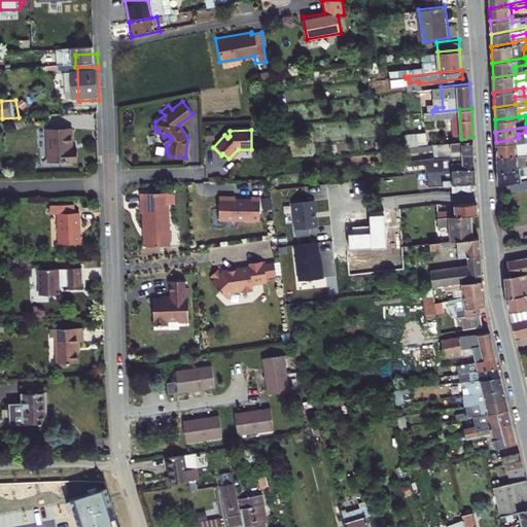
[(48,133),(49,166),(79,164),(79,151),(73,151),(72,132),(48,133)]
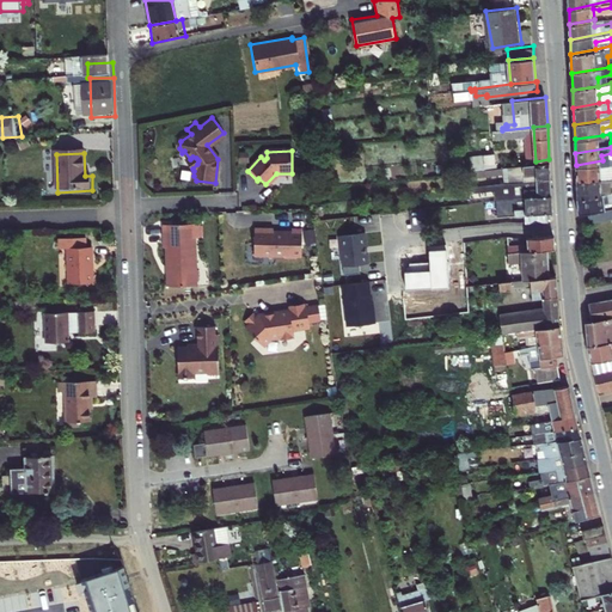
[(196,158),(193,157),(190,159),(187,161),(193,169),(197,164),(199,160),(196,158)]
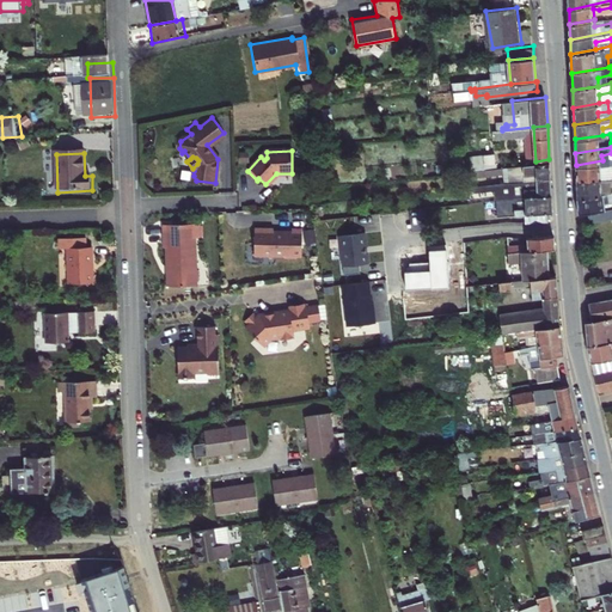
[(603,160),(576,165),(576,179),(611,173),(611,166),(603,169),(603,160)]
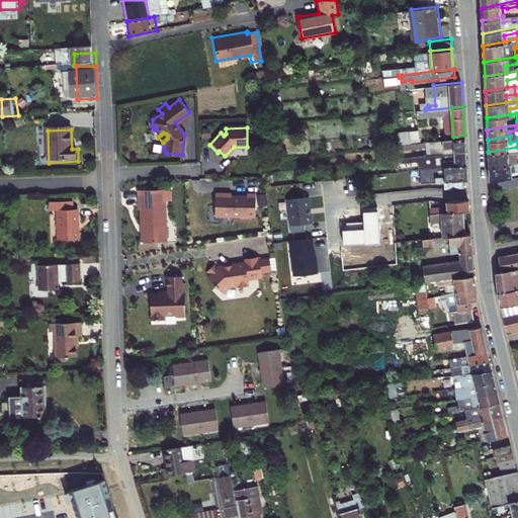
[(441,147),(442,152),(465,149),(465,144),(465,137),(420,143),(421,149),(441,147)]
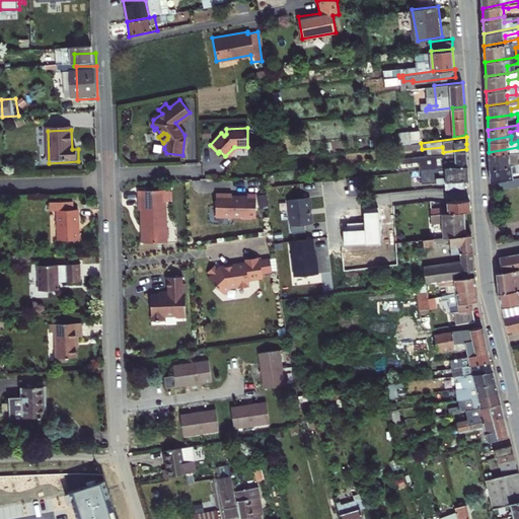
[(518,147),(489,152),(490,157),(491,167),(518,163),(518,147)]
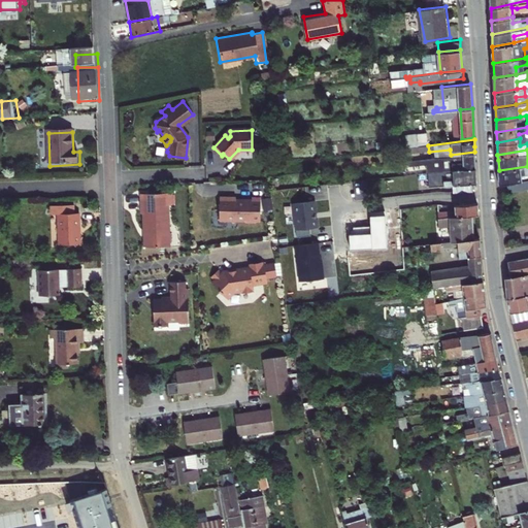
[(474,152),(451,155),(451,160),(440,161),(440,165),(425,167),(426,172),(428,171),(475,165),(474,152)]
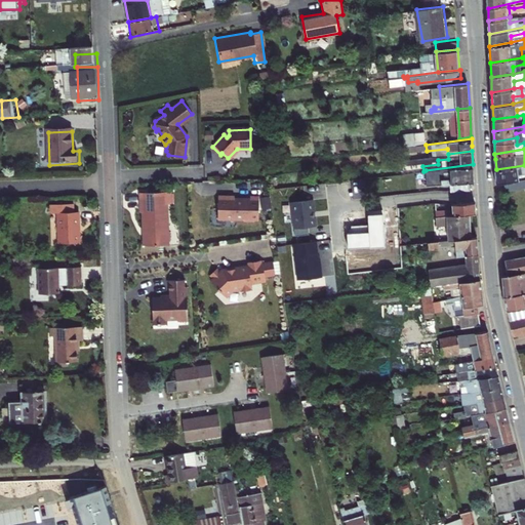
[(473,164),(426,170),(427,177),(423,177),(425,192),(438,191),(437,183),(450,180),(451,186),(471,183),(470,178),(474,177),(473,164)]
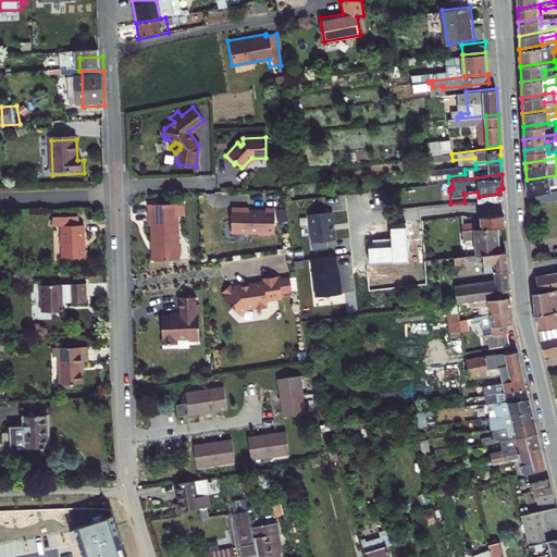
[(556,175),(527,180),(527,186),(528,194),(536,193),(537,200),(556,198),(556,190),(553,192),(552,185),(556,184),(556,175)]
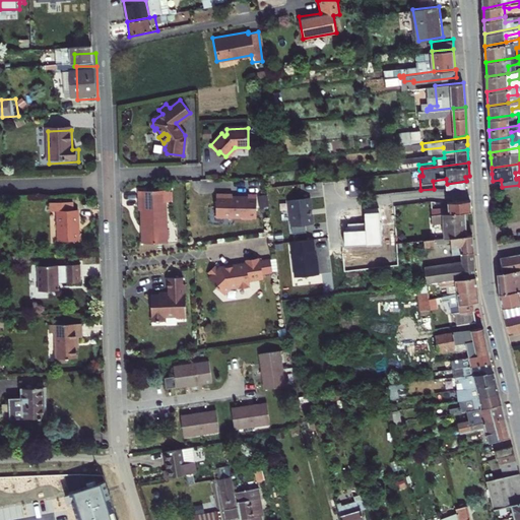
[(170,190),(138,191),(139,211),(141,211),(142,244),(167,242),(167,241),(169,238),(169,230),(167,229),(166,202),(170,202),(170,190)]
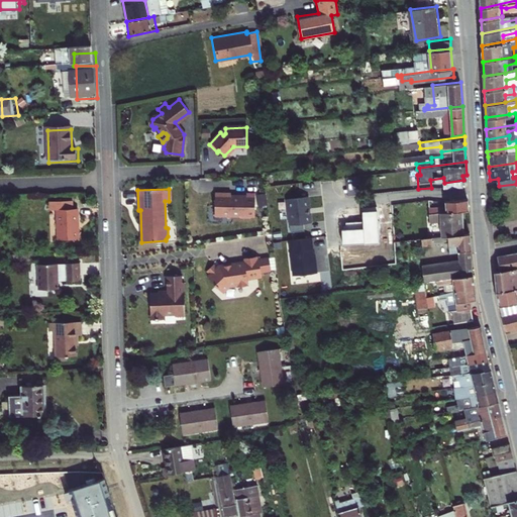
[(227,193),(215,193),(214,216),(239,217),(239,218),(249,218),(249,217),(253,217),(254,194),(246,194),(246,196),(226,196),(227,193)]
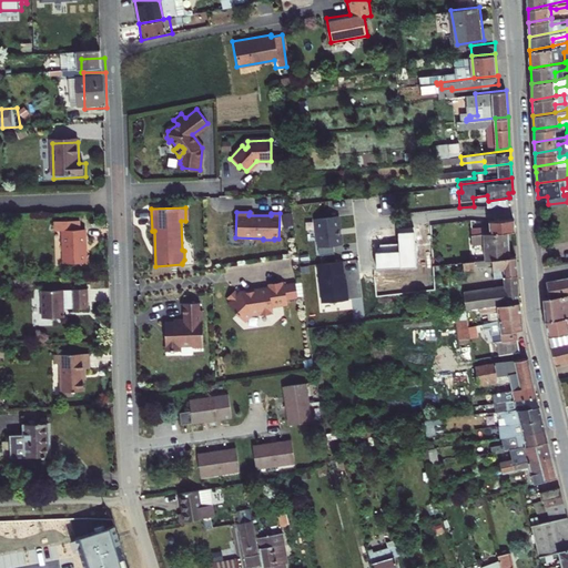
[(315,219),(318,246),(344,244),(341,215),(315,219)]
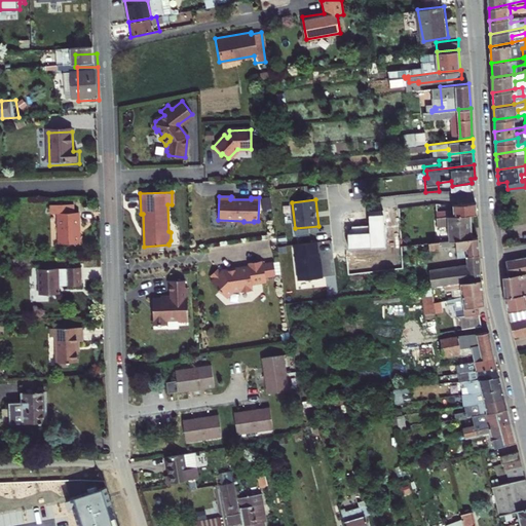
[(476,199),(453,201),(453,208),(438,209),(438,216),(470,213),(477,212),(476,207),(476,199)]
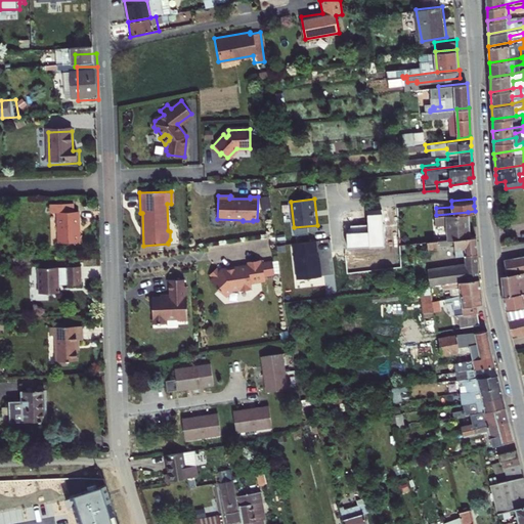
[(81,215),(76,215),(76,208),(53,208),(53,216),(58,216),(59,246),(83,245),(81,215)]
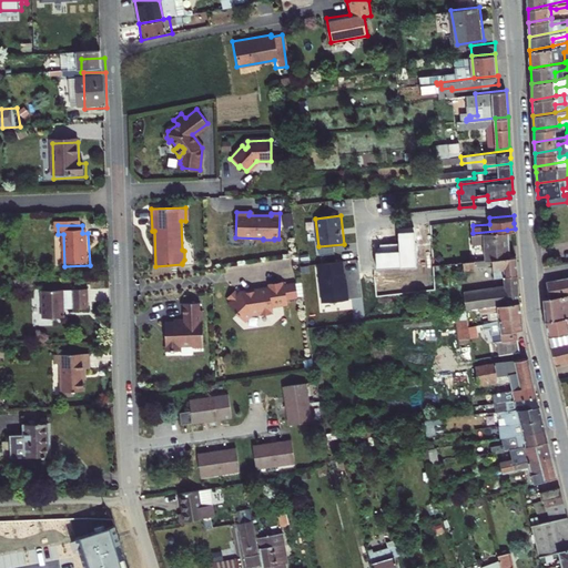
[(507,230),(473,233),(474,244),(485,243),(486,259),(509,255),(507,230)]
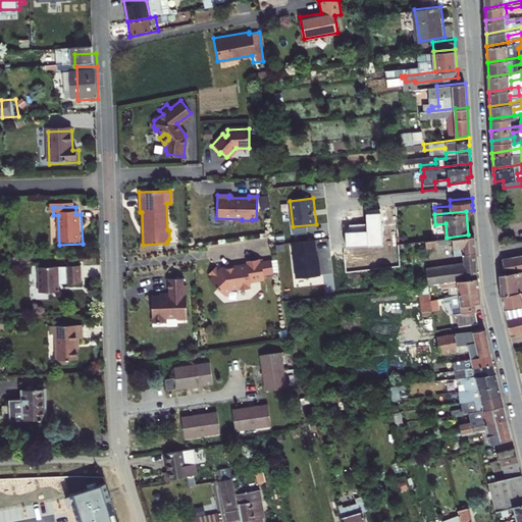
[(476,250),(474,232),(468,235),(447,238),(427,241),(428,250),(438,248),(438,245),(454,243),(455,253),(476,250)]
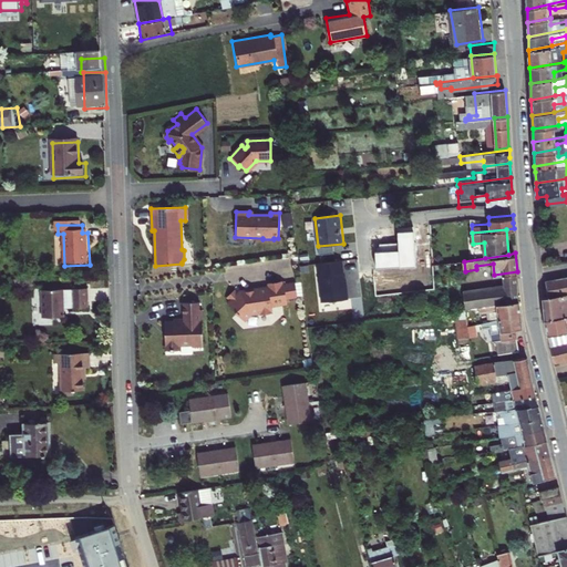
[(318,264),(322,301),(349,298),(344,260),(318,264)]
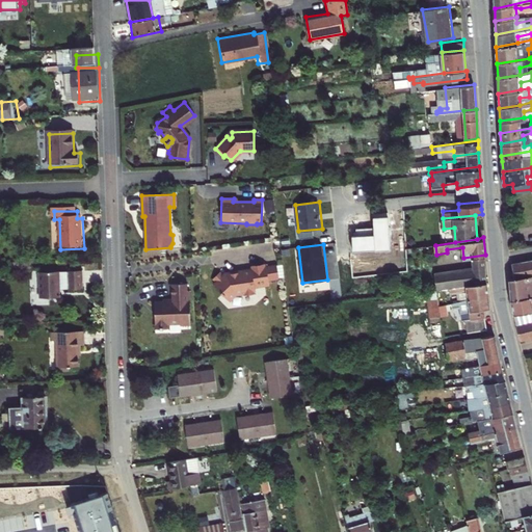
[(463,258),(464,266),(485,262),(485,260),(485,255),(463,258)]
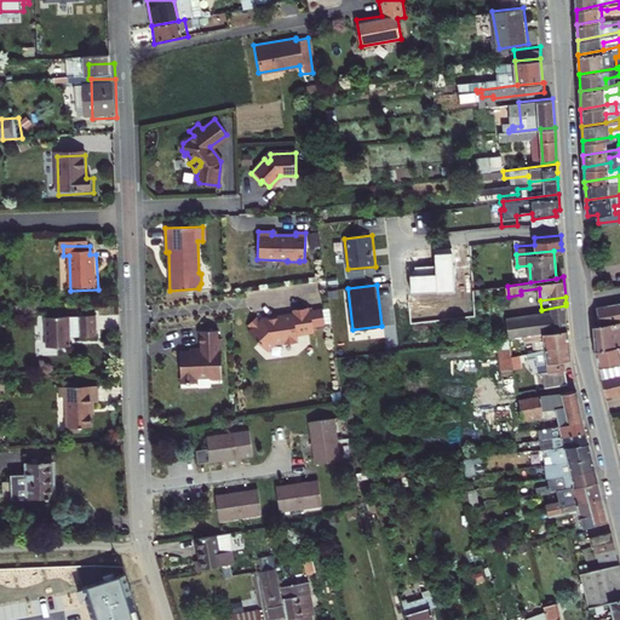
[(597,346),(619,342),(619,334),(618,334),(614,321),(619,319),(619,300),(595,306),(597,322),(592,322),(597,346)]
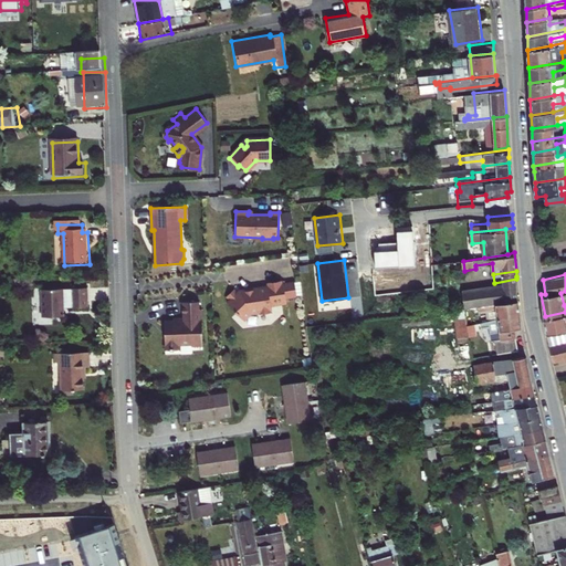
[(490,302),(519,297),(516,279),(494,283),(468,286),(470,305),(490,302)]
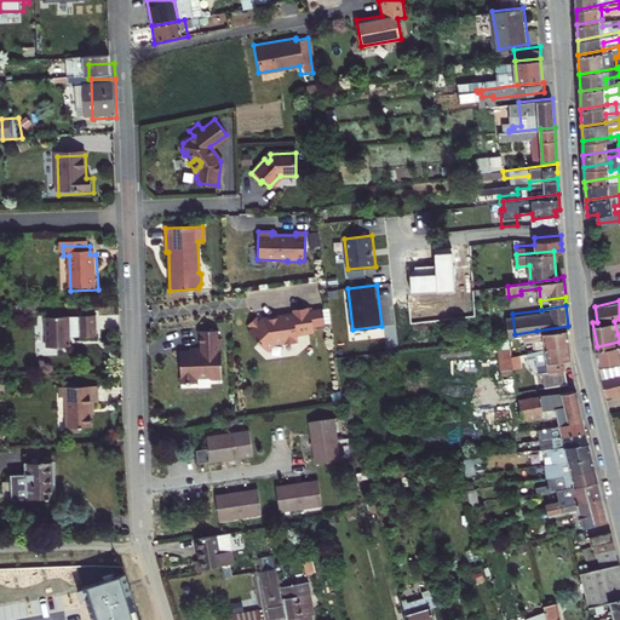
[(313,332),(309,308),(291,310),(292,314),(262,317),(257,321),(253,317),(245,326),(252,333),(253,339),(265,350),(273,343),(281,342),(285,344),(293,343),(296,339),(294,334),(313,332)]
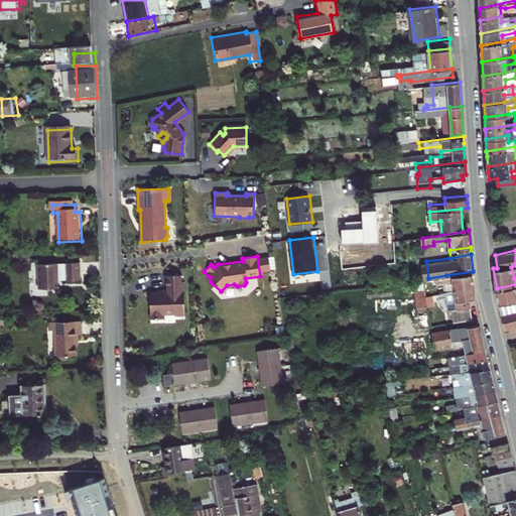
[(58,264),(38,264),(38,267),(34,267),(34,279),(38,279),(38,289),(58,289),(58,280),(81,281),(81,264),(66,264),(66,267),(58,267),(58,264)]
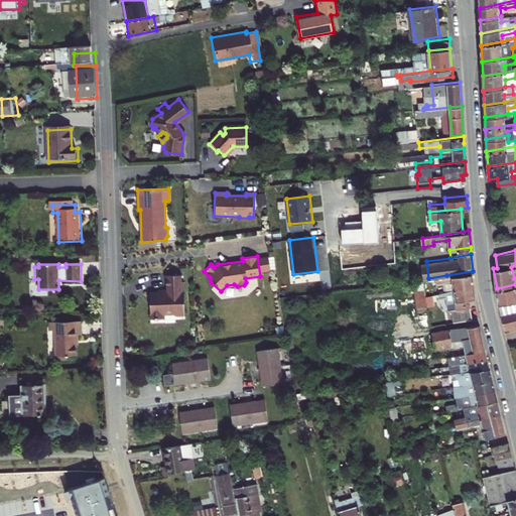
[(474,284),(473,271),(446,275),(447,281),(464,279),(465,285),(474,284)]
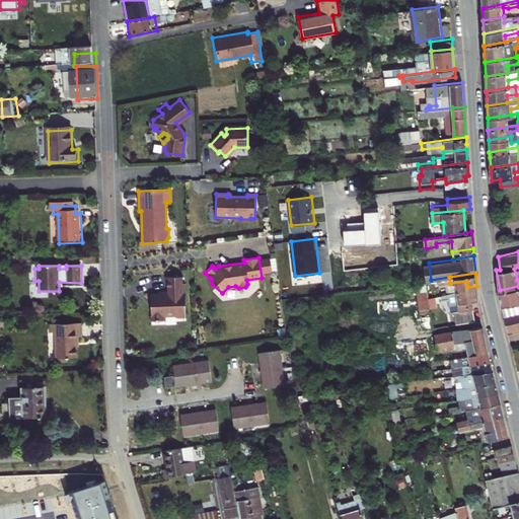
[(181,282),(181,275),(166,276),(167,291),(158,291),(158,293),(150,294),(151,320),(163,319),(163,315),(175,314),(177,316),(182,316),(186,314),(183,282),(181,282)]
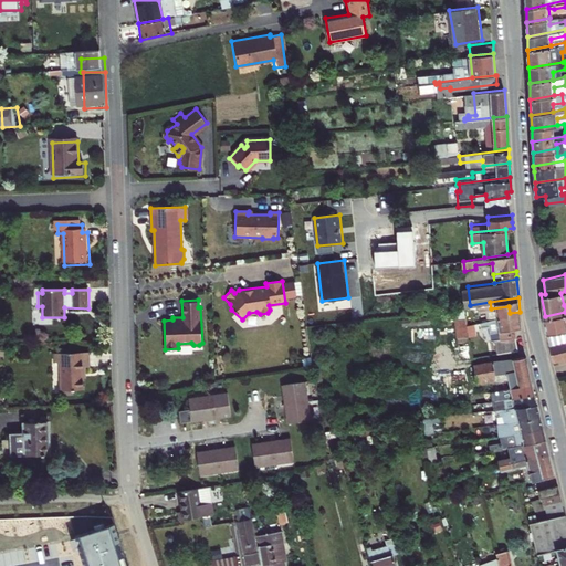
[(456,338),(467,338),(465,310),(454,310),(456,338)]
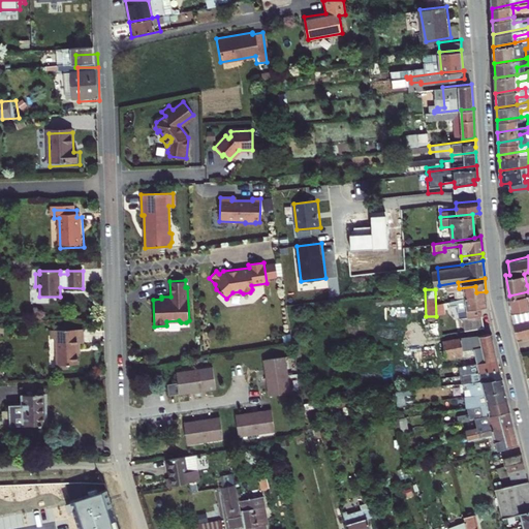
[(458,302),(459,308),(481,305),(489,304),(486,291),(476,292),(454,297),(454,300),(450,301),(450,303),(458,302)]
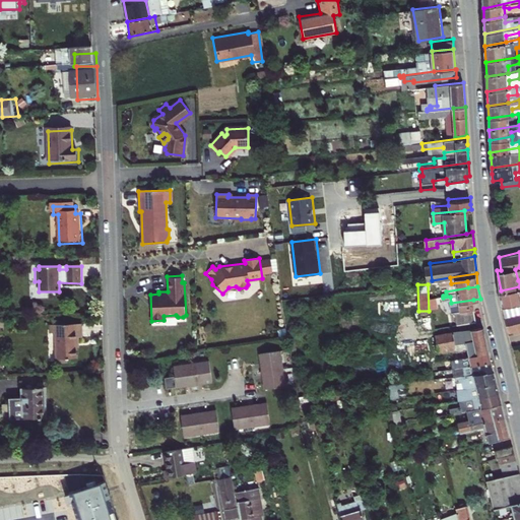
[(519,286),(501,290),(503,305),(519,301),(519,286)]
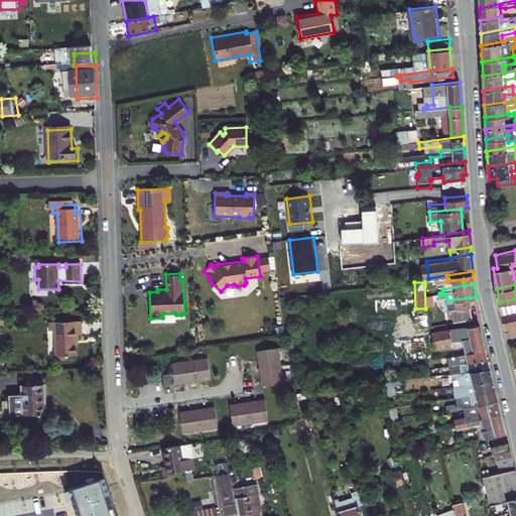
[(448,308),(450,307),(471,304),(470,297),(447,300),(448,308)]
